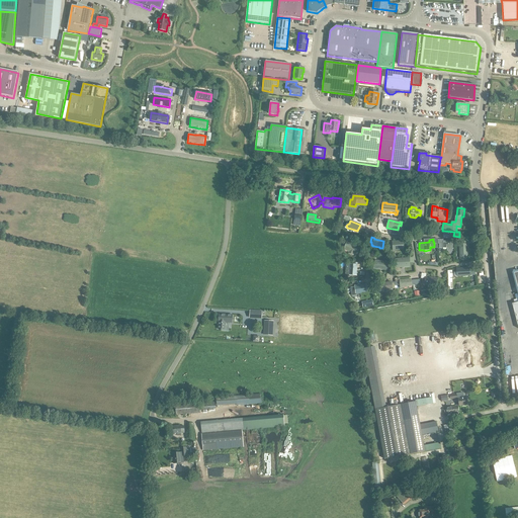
[(393,242),(393,250),(404,249),(404,244),(407,244),(407,241),(393,242)]
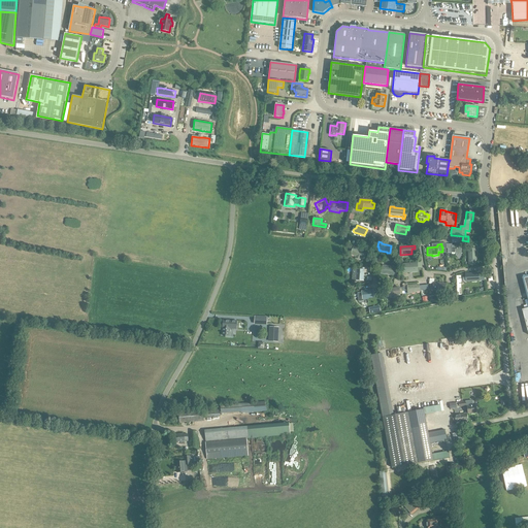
[(448,249),(448,253),(452,253),(456,253),(456,256),(458,258),(461,258),(462,246),(452,245),(452,249),(448,249)]
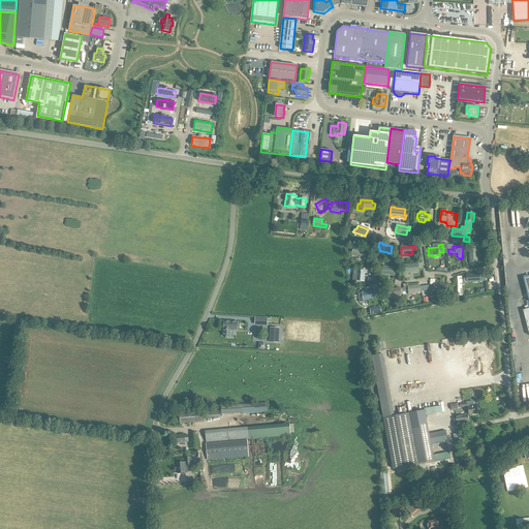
[(358,249),(354,248),(352,247),(350,250),(352,251),(351,255),(356,257),(356,256),(365,259),(367,253),(360,250),(360,248),(359,248),(358,248),(358,249)]
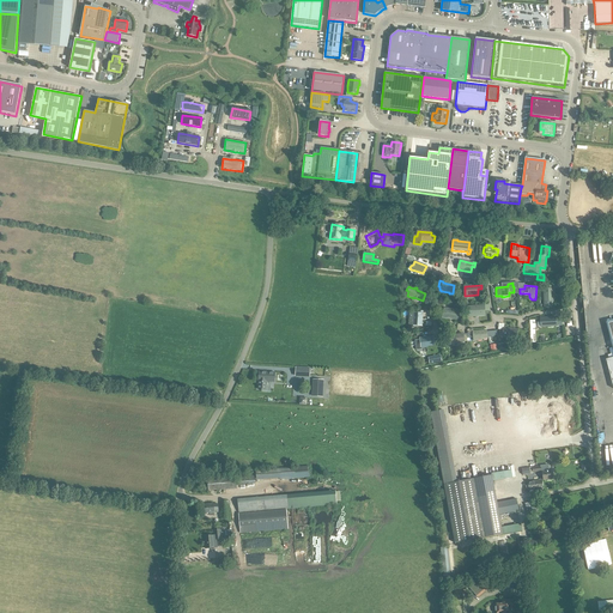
[(551,286),(540,286),(540,290),(544,290),(545,302),(545,308),(552,308),(551,302),(553,302),(553,296),(552,296),(552,289),(551,289),(551,286)]
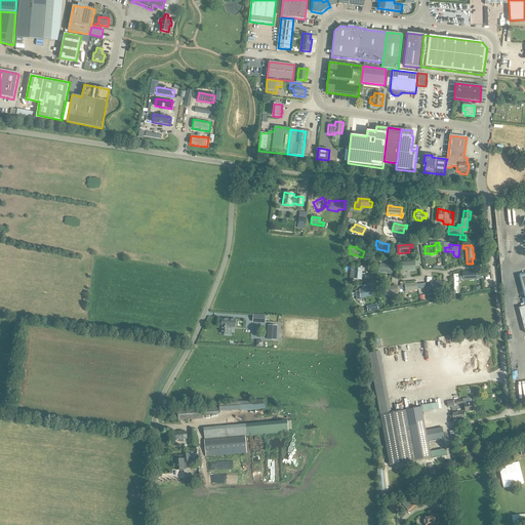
[(401,261),(399,261),(398,267),(401,267),(401,271),(415,270),(414,263),(401,263),(401,261)]
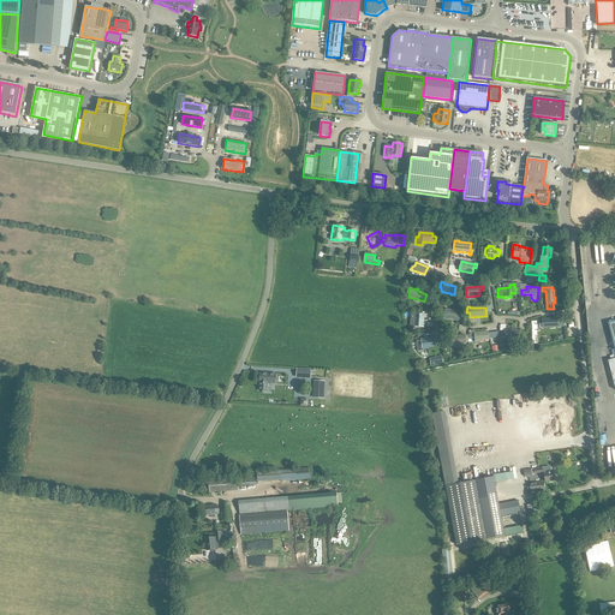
[(455,320),(460,321),(461,312),(446,310),(443,310),(443,314),(445,314),(445,318),(452,320),(452,318),(455,320)]
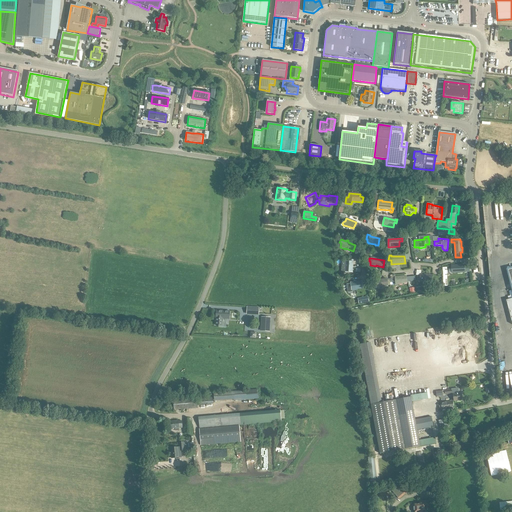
[(353,260),(350,260),(350,262),(345,262),(344,272),(352,272),(352,269),(351,269),(352,262),(353,262),(353,260)]
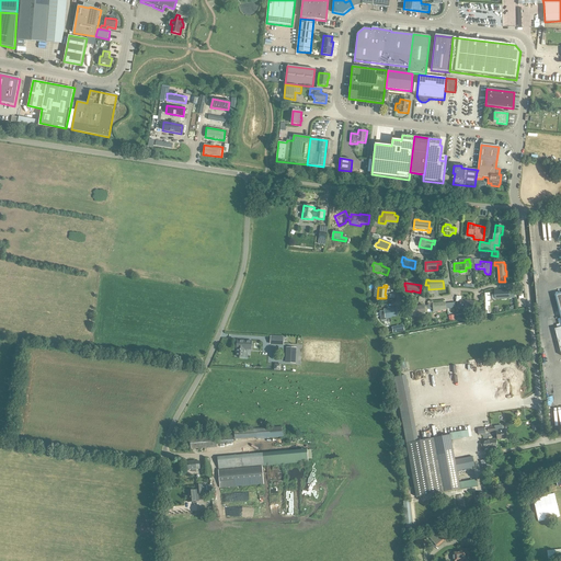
[(511,298),(511,295),(508,295),(508,290),(494,292),(495,299),(508,298),(511,298)]
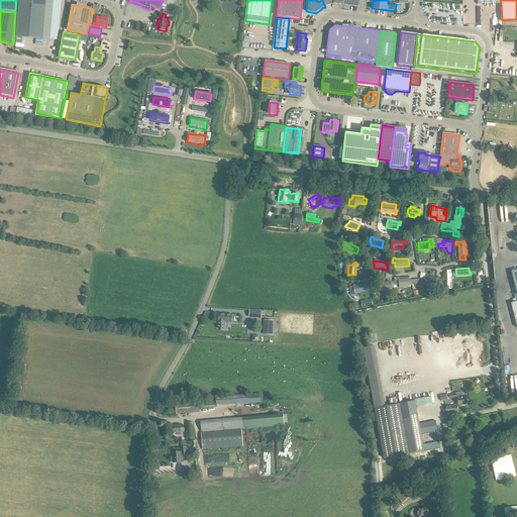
[(421,279),(421,284),(435,285),(435,279),(425,277),(424,279),(421,279)]
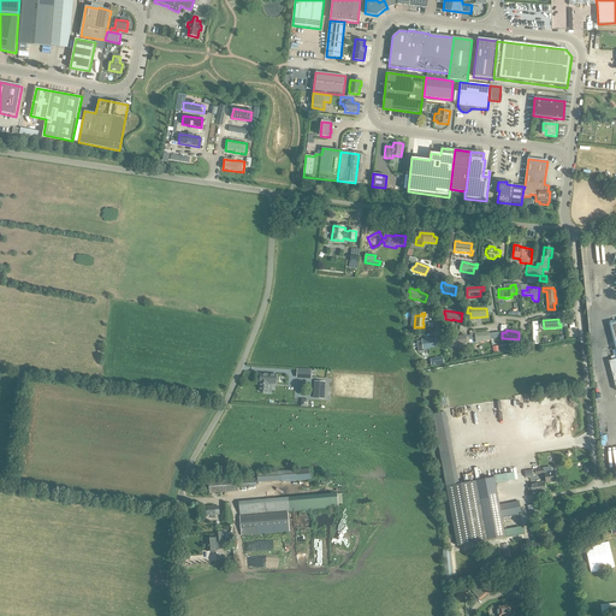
[(475,333),(475,339),(477,343),(485,342),(485,341),(490,341),(489,332),(475,333)]
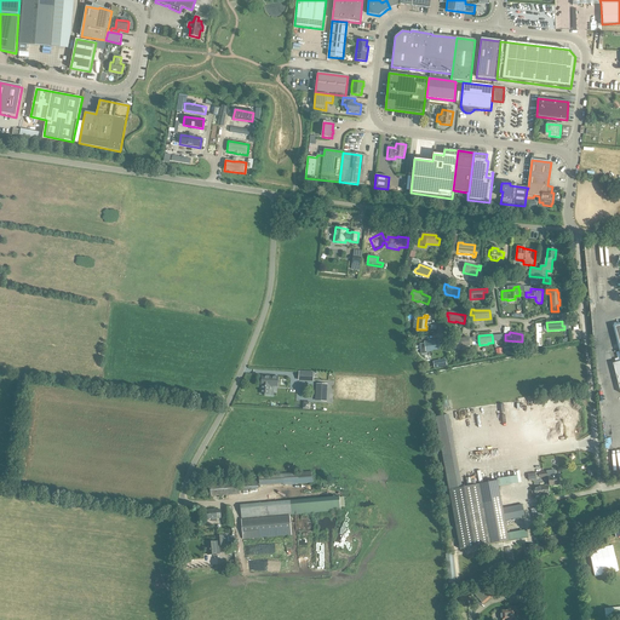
[(469,338),(453,340),(453,344),(455,344),(457,349),(463,348),(463,345),(465,344),(466,346),(470,346),(469,338)]
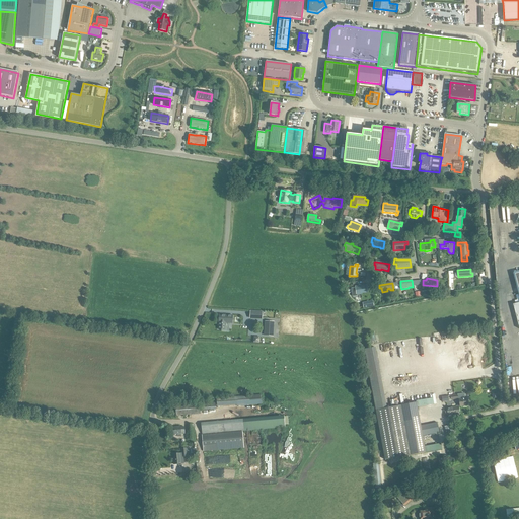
[(354,288),(352,288),(353,297),(357,296),(357,295),(358,295),(358,294),(361,294),(360,293),(367,292),(367,291),(367,287),(367,285),(356,287),(356,288),(354,288)]
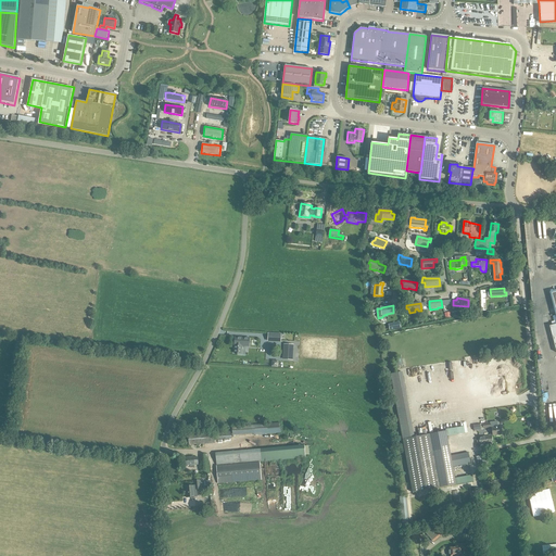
[(235,338),(235,341),(235,345),(235,353),(237,353),(237,354),(242,354),(242,346),(243,346),(249,346),(250,338),(235,338)]
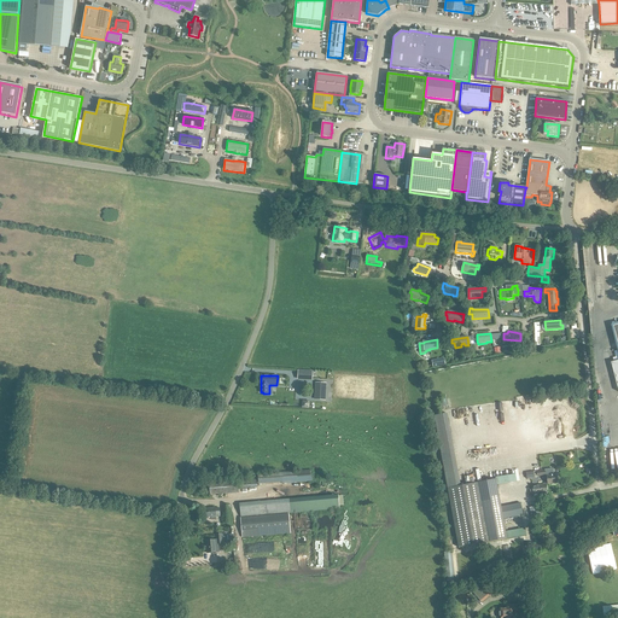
[(316,383),(315,400),(325,400),(326,384),(316,383)]
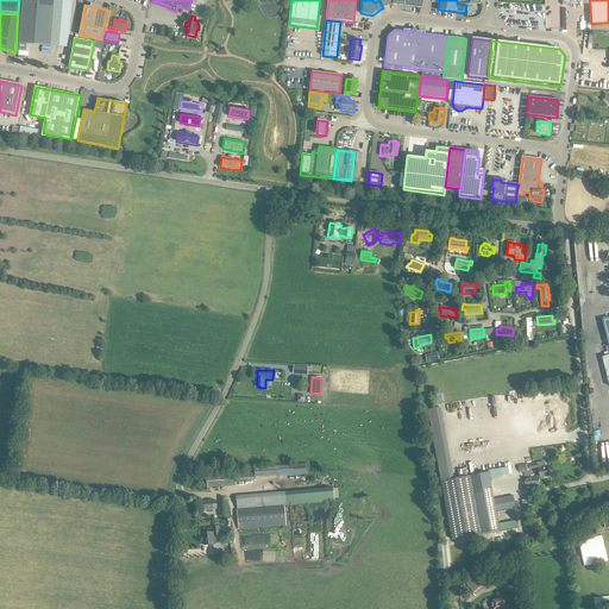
[(255,478),(308,475),(307,463),(253,468),(255,478)]
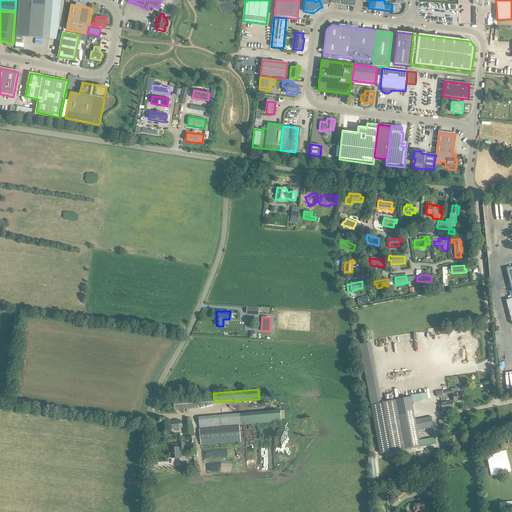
[(428,398),(427,393),(410,396),(411,397),(411,401),(428,398)]
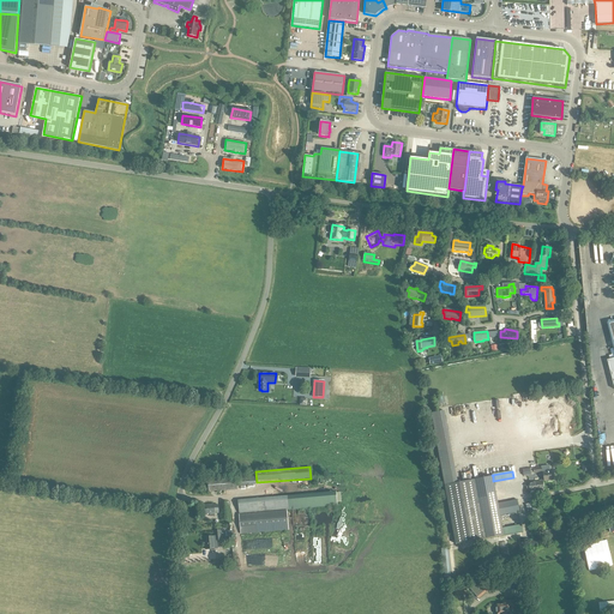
[(250,485),(248,480),(248,476),(208,480),(209,492),(238,489),(236,486),(250,485)]
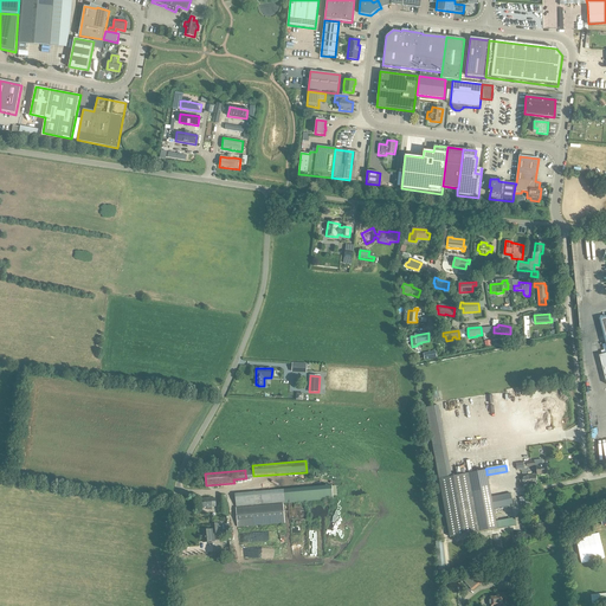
[(487,470),(485,470),(469,474),(479,532),(497,529),(496,521),(494,509),(491,496),(487,475),(487,470)]
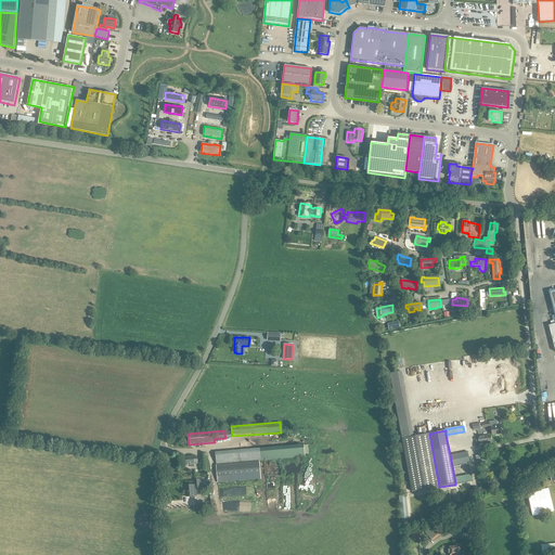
[(429,434),(402,439),(412,492),(439,487),(429,434)]
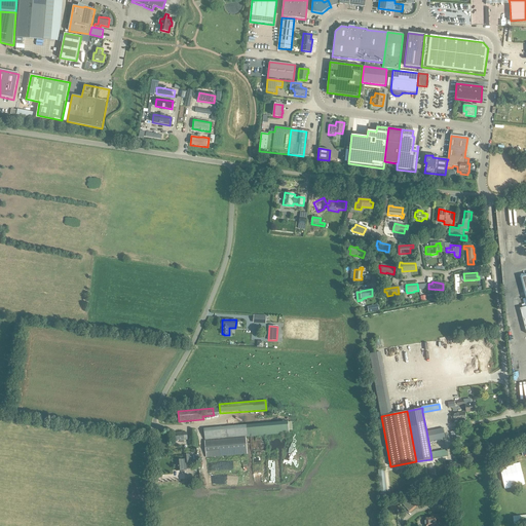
[(458,422),(462,422),(462,419),(465,419),(464,412),(453,414),(454,420),(458,420),(458,422)]
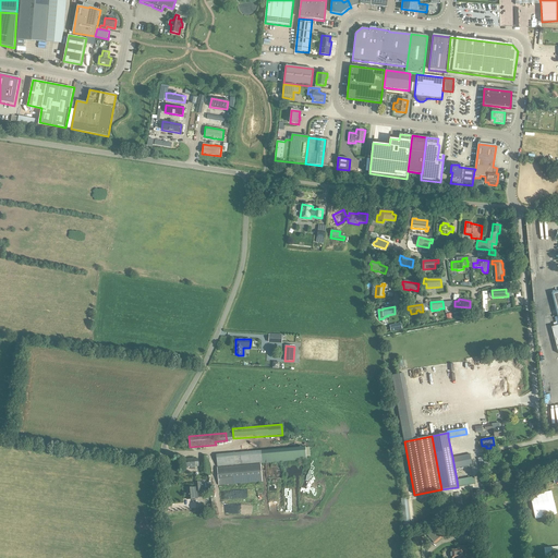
[(472,465),(470,453),(452,457),(455,469),(472,465)]
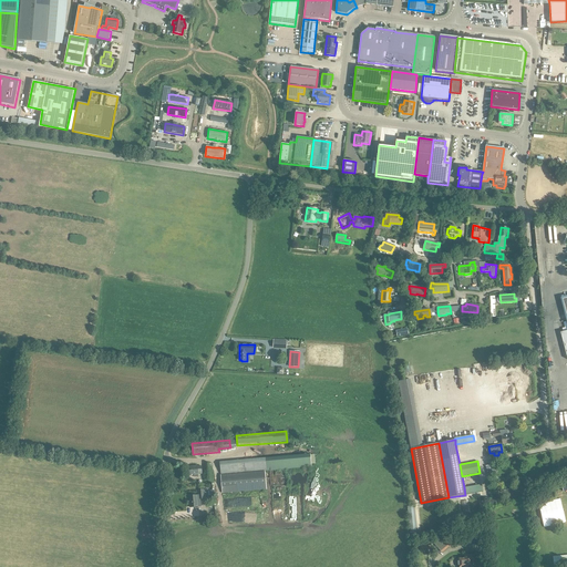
[(234,474),(233,462),(220,463),(220,475),(234,474)]
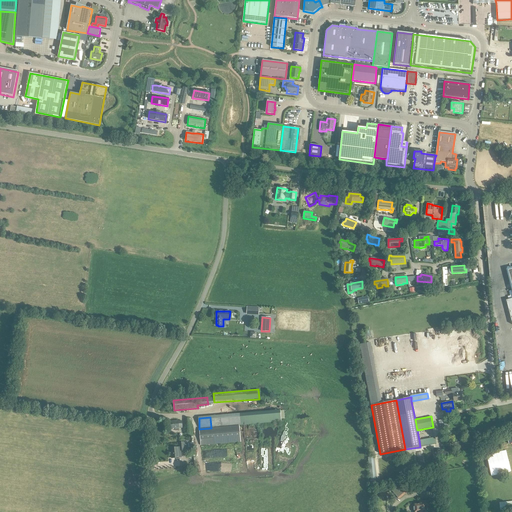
[(184,419),(185,433),(193,432),(192,418),(184,419)]
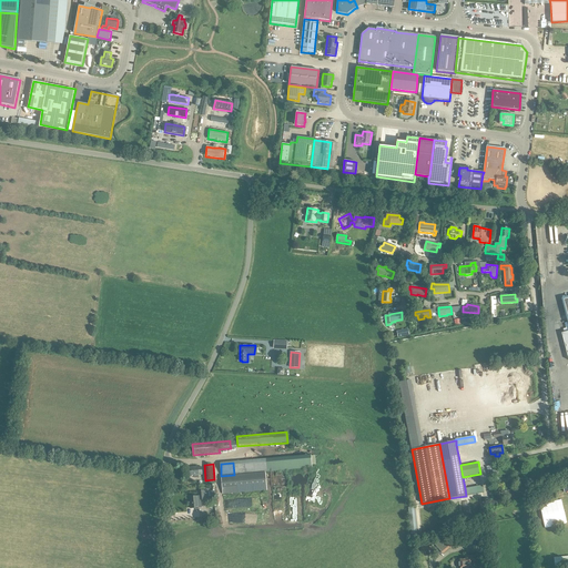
[(497,473),(496,465),(486,467),(488,477),(496,475),(497,473)]
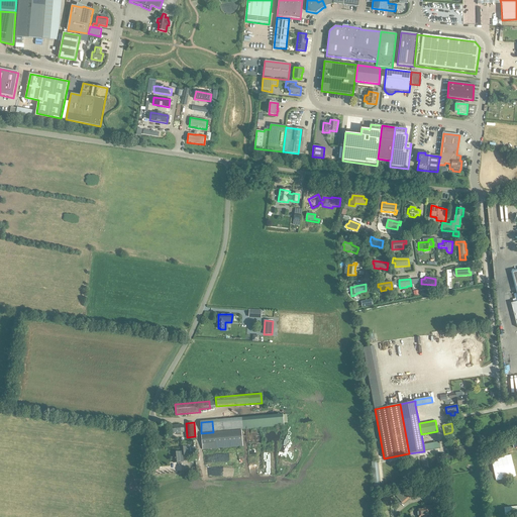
[(181,434),(180,432),(184,432),(184,425),(181,425),(172,425),(173,433),(177,433),(178,435),(181,434)]
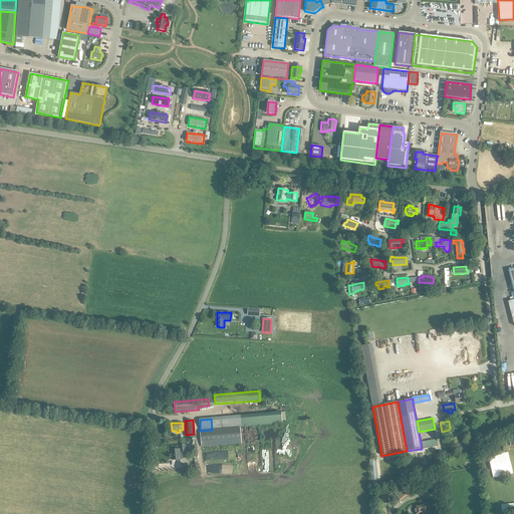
[(202,447),(242,444),(240,428),(201,431),(202,447)]
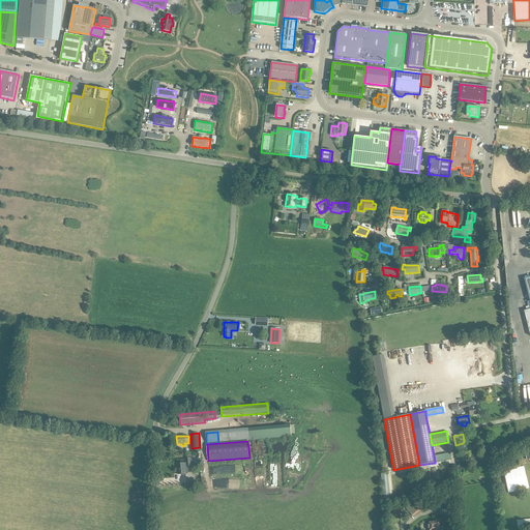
[(451,460),(450,452),(434,455),(435,463),(451,460)]
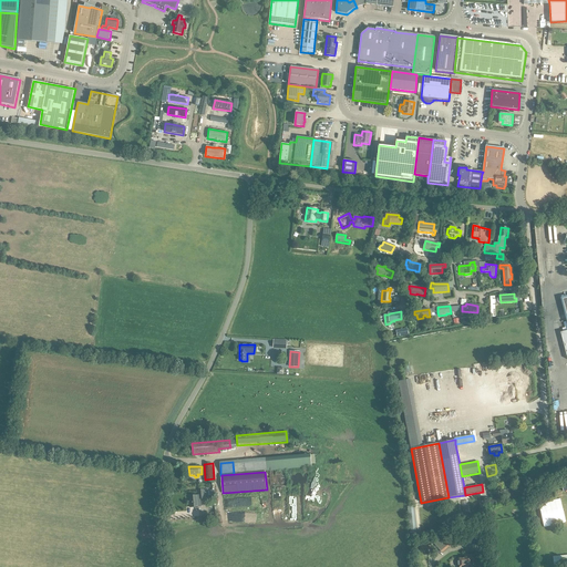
[(198,495),(197,496),(189,496),(191,507),(198,507),(197,500),(205,500),(204,490),(198,490),(198,495)]
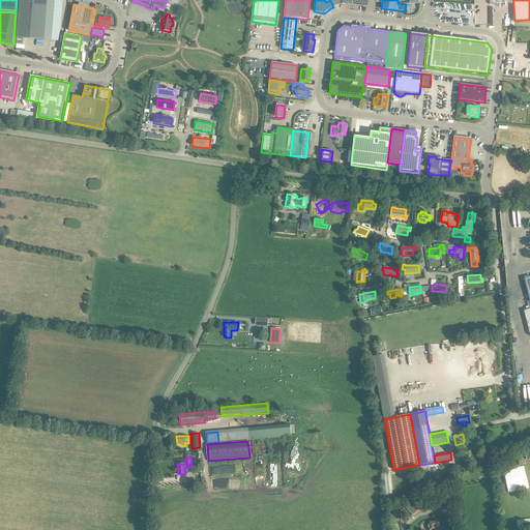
[(529,519),(517,521),(518,529),(529,528),(529,519)]
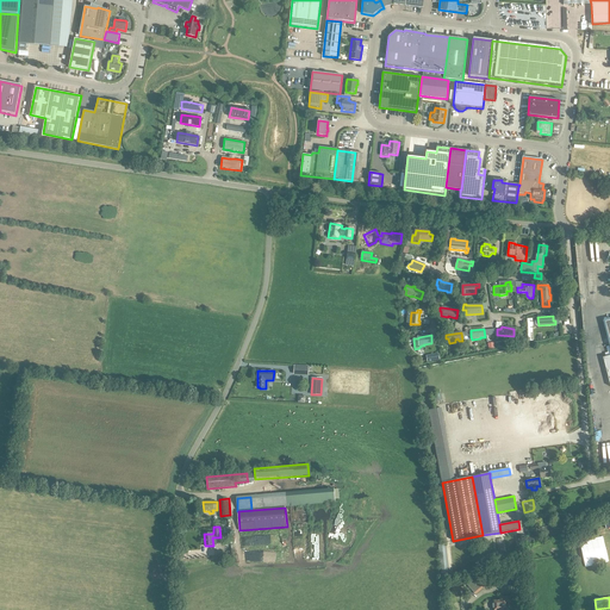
[(512,599),(500,601),(493,602),(493,609),(510,609),(510,604),(512,604),(512,599)]
